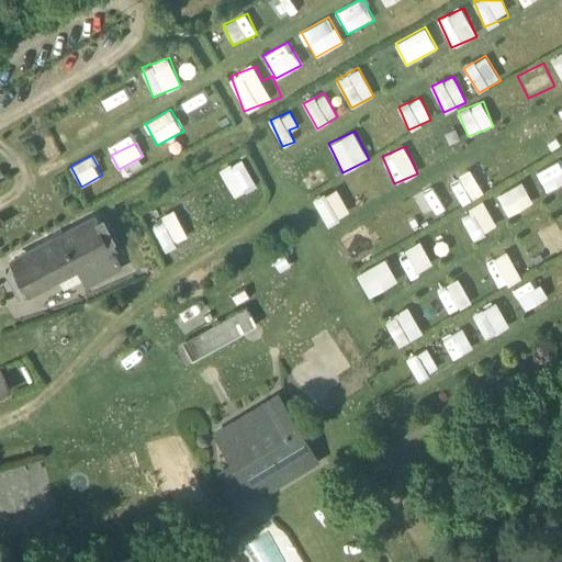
[(561,156),(539,169),(549,189),(561,182),(561,156)]
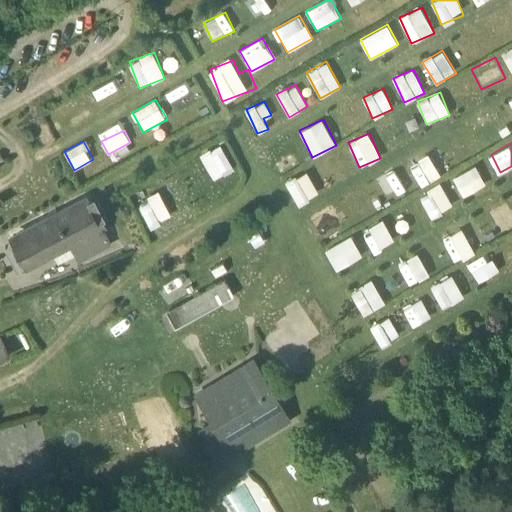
[(201,155),(213,178),(233,168),(221,144),(201,155)]
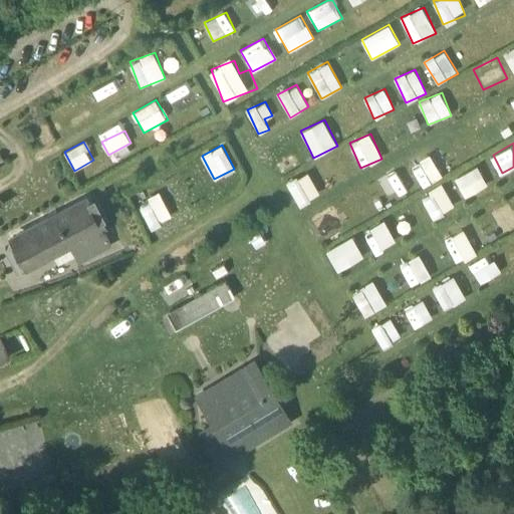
[(478,165),(454,178),(465,198),(489,186),(478,165)]
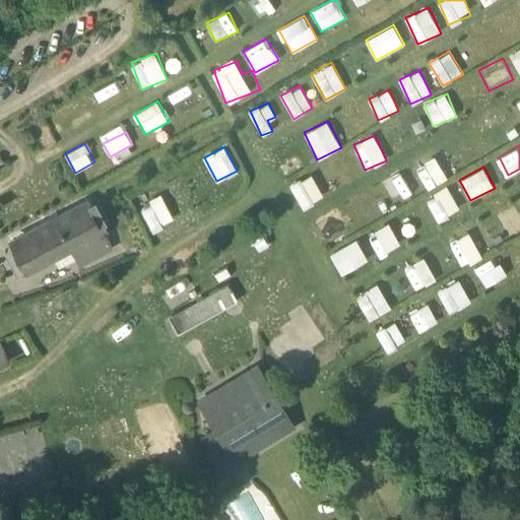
[(290,185),(303,207),(324,195),(312,173),(290,185)]
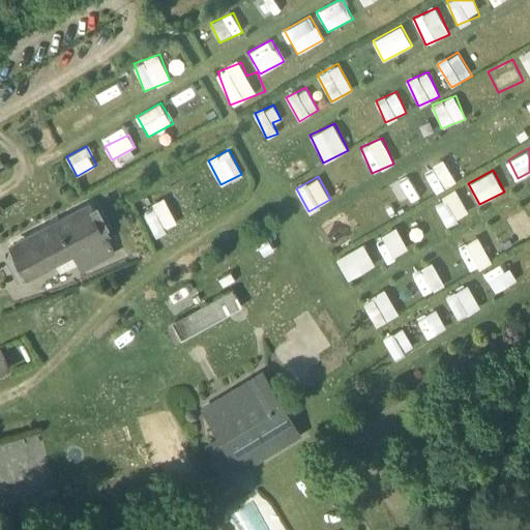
[(408,176),(389,186),(401,205),(419,194),(408,176)]
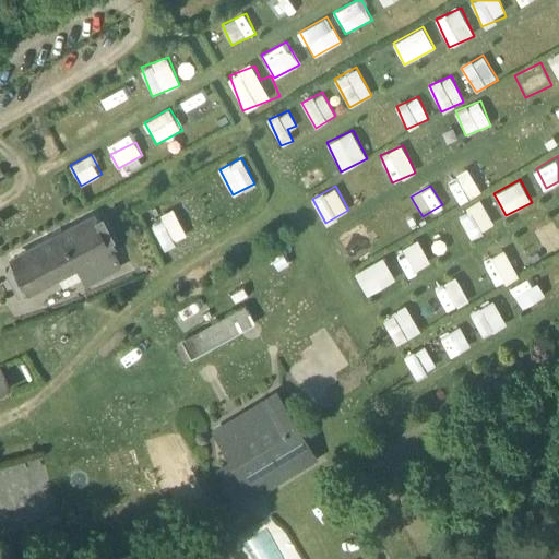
[(483,199),(465,205),(475,232),(492,226),(483,199)]
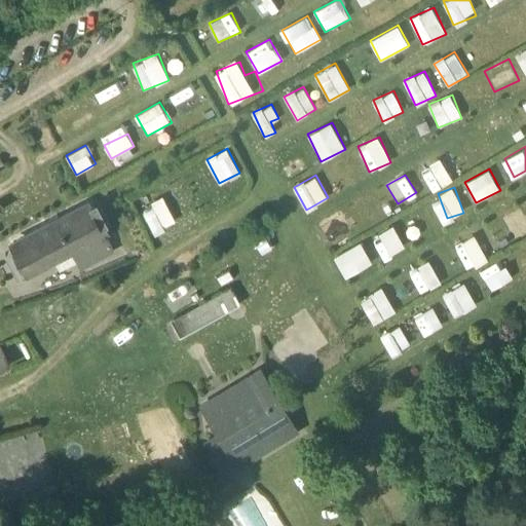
[(164,196),(142,208),(154,232),(177,221),(164,196)]
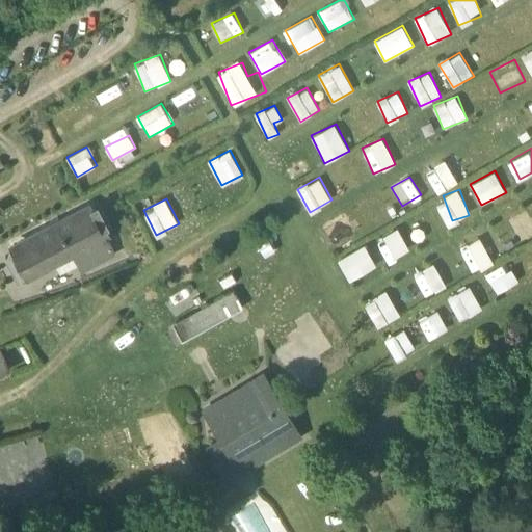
[(9,250),(25,280),(105,238),(101,230),(102,230),(95,215),(94,216),(89,209),(9,250)]
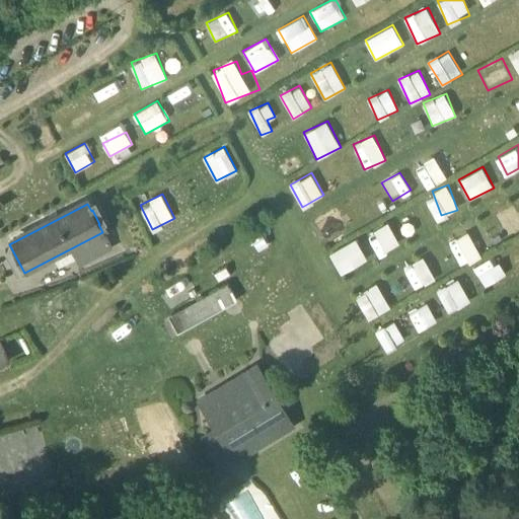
[(495,217),(509,239),(518,231),(518,212),(514,205),(495,217)]
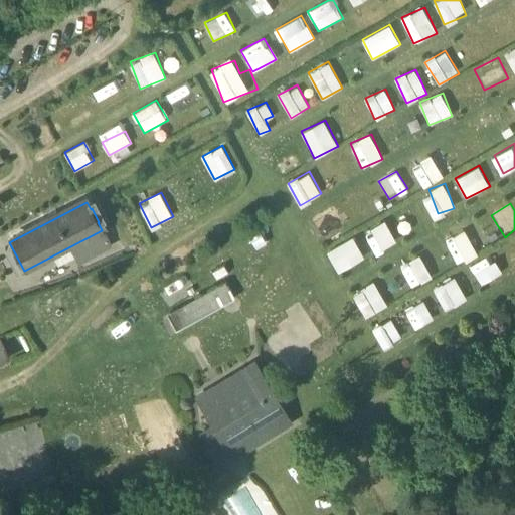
[(313,217),(321,236),(342,227),(334,208),(313,217)]
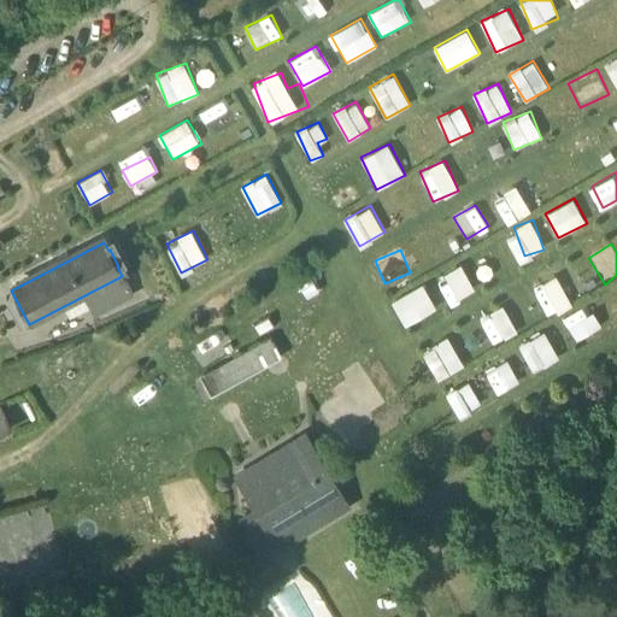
[(463,266),(438,282),(450,304),(476,289),(463,266)]
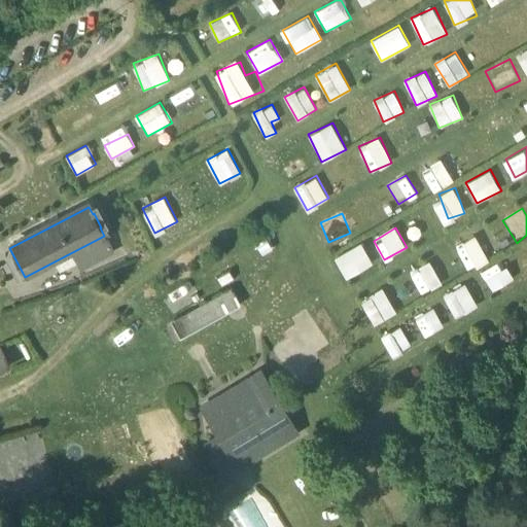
[(476,235),(455,245),(468,271),(489,259),(476,235)]
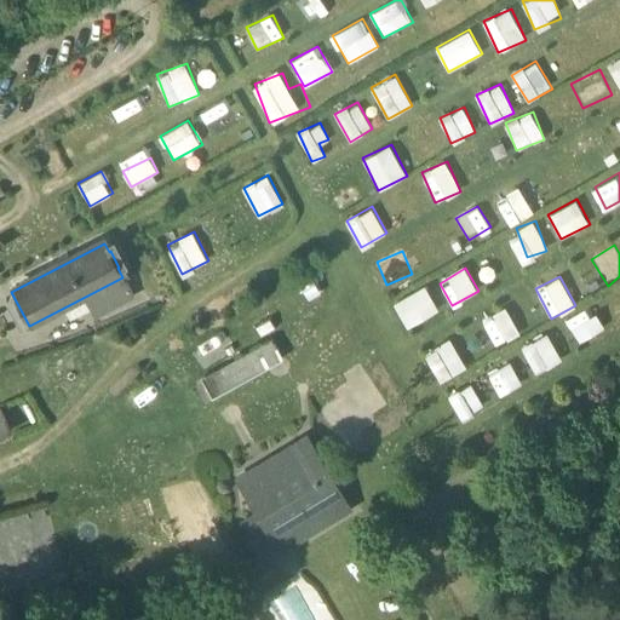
[(394,302),(408,327),(440,308),(425,283),(394,302)]
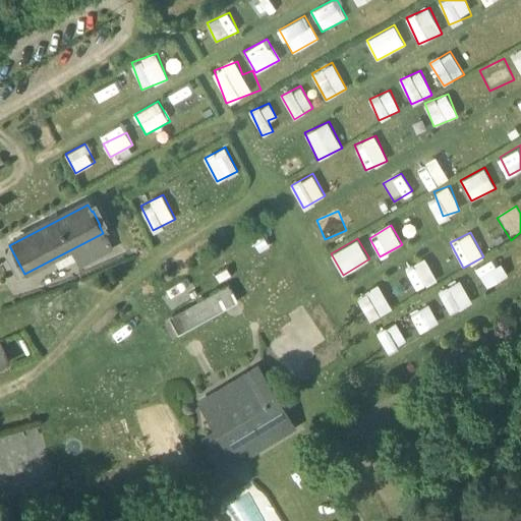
[(485,287),(506,277),(497,257),(475,268),(485,287)]
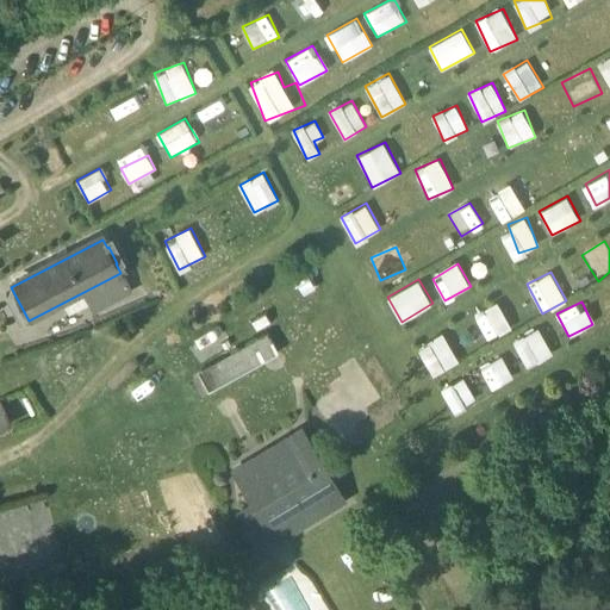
[(475,311),(485,338),(511,330),(502,303),(475,311)]
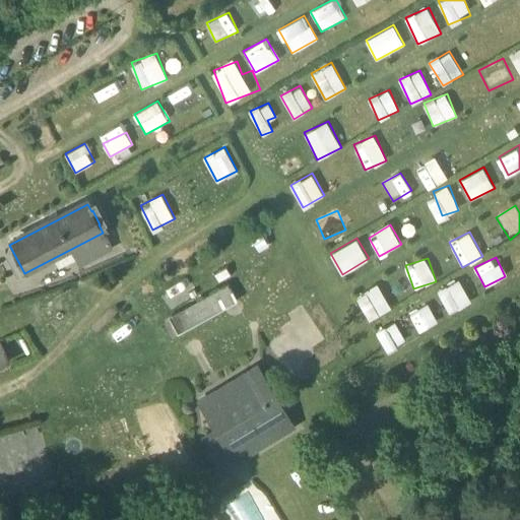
[(187,278),(160,288),(168,308),(194,298),(187,278)]
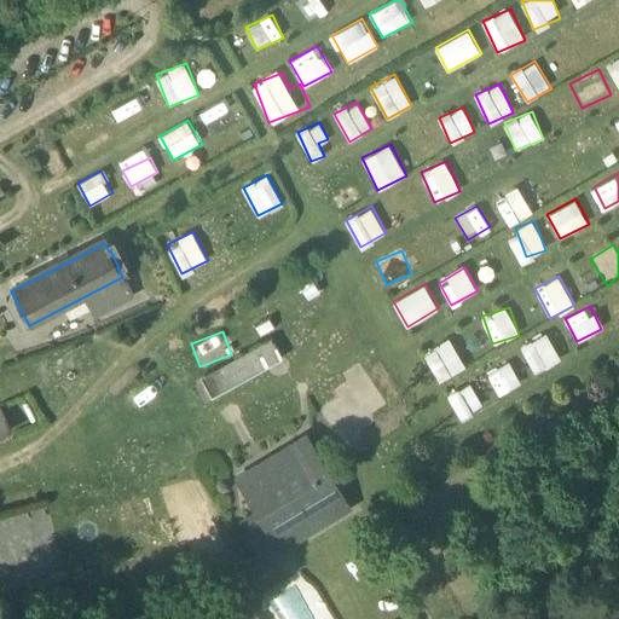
[(521,345),(534,372),(561,359),(548,331),(521,345)]
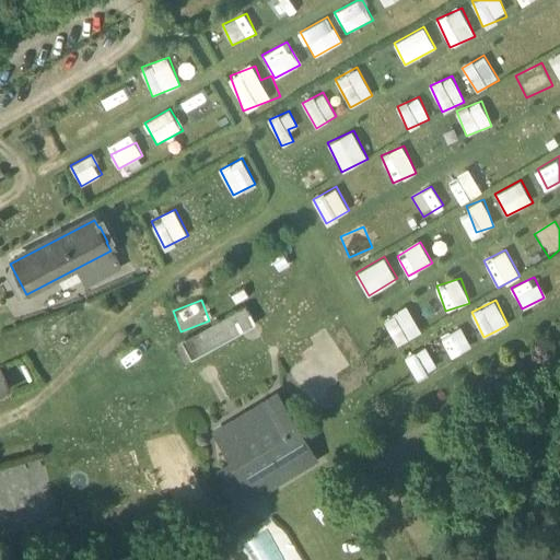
[(407,304),(383,317),(398,345),(422,330),(407,304)]
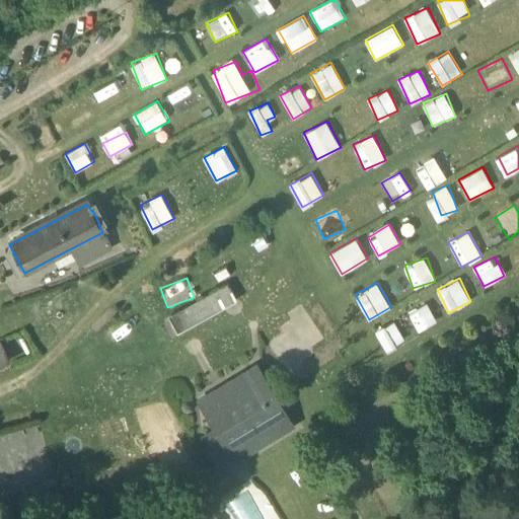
[(168,317),(176,332),(225,306),(217,291),(168,317)]
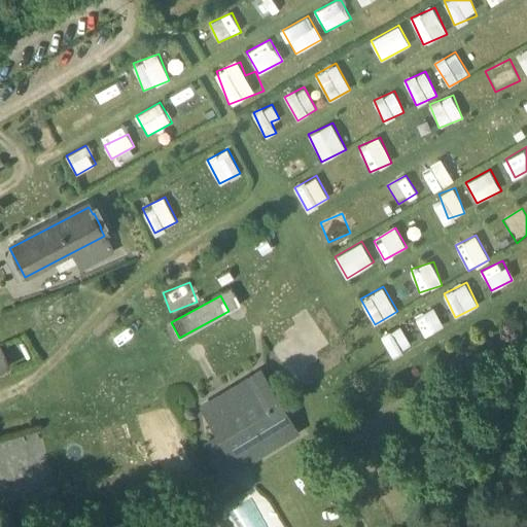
[(415,316),(425,336),(444,326),(433,307),(415,316)]
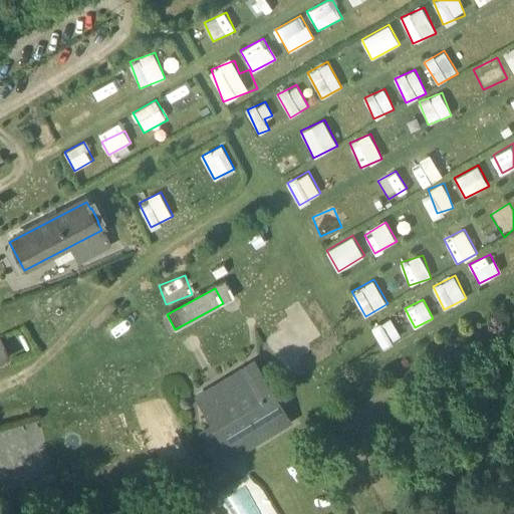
[(379,345),(400,338),(393,319),(372,326),(379,345)]
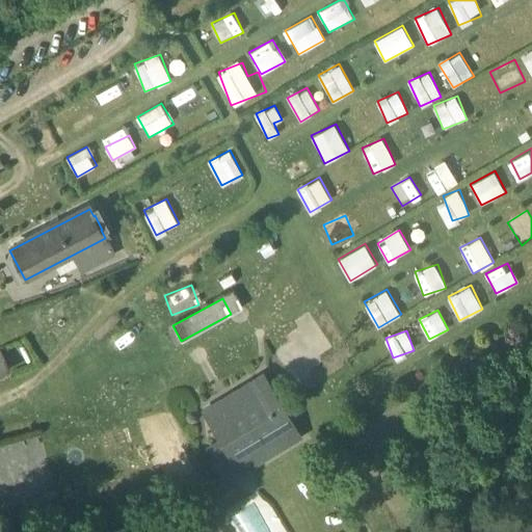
[(207,448),(225,480),(300,435),(263,374),(203,410),(220,440),(207,448)]
